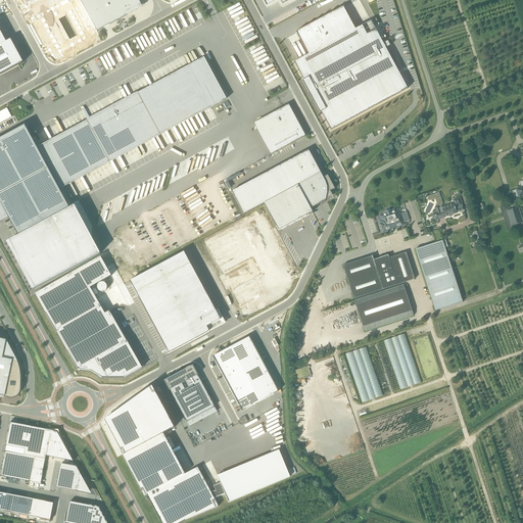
[(88,15),(81,2),(80,0),(22,0),(26,5),(21,8),(24,13),(29,10),(42,35),(37,38),(45,52),(50,50),(52,54),(53,55),(54,56),(55,57),(56,57),(57,57),(58,57),(60,57),(61,56),(63,56),(60,51),(92,35),(85,21),(90,18),(88,15)]
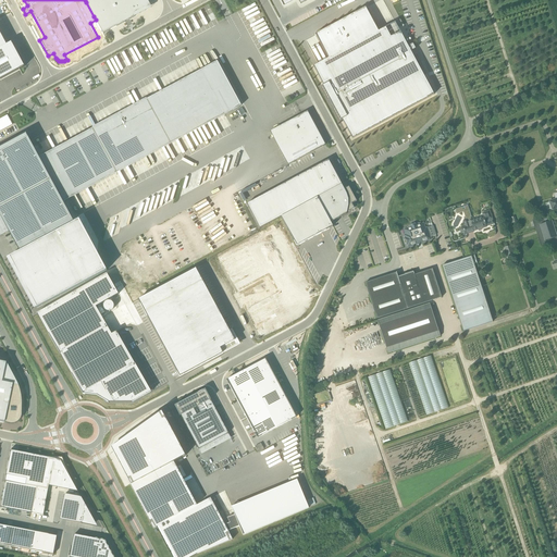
[(158,0),(89,0),(86,2),(104,34),(135,16),(134,14),(150,5),(159,1),(158,0)]
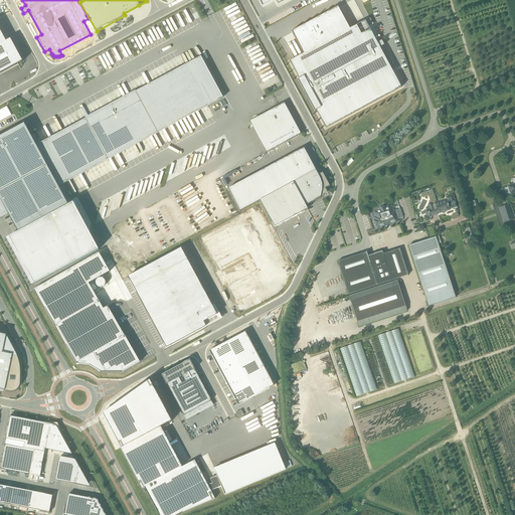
[(365,20),(289,62),(325,128),(401,88),(380,48),(385,45),(382,39),(377,42),(365,20)]
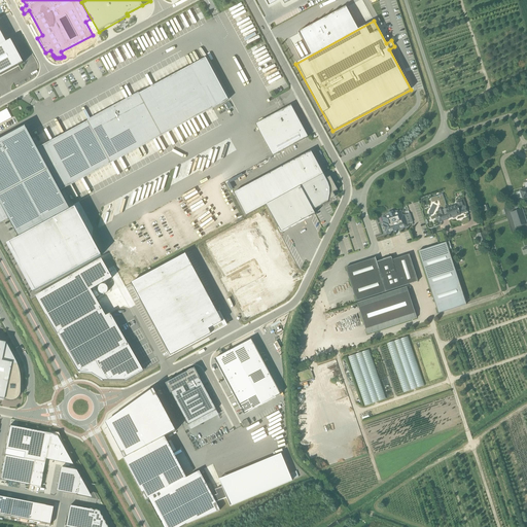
[(0,75),(24,63),(11,40),(6,43),(0,30),(0,75)]
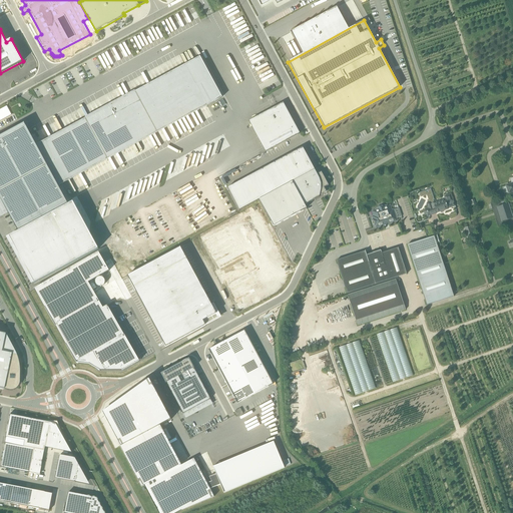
[(26,126),(0,140),(0,215),(1,217),(3,216),(9,213),(19,232),(10,237),(35,284),(101,247),(92,231),(84,235),(68,205),(66,201),(58,185),(206,105),(207,105),(185,65),(185,66),(36,146),(30,135),(26,126)]
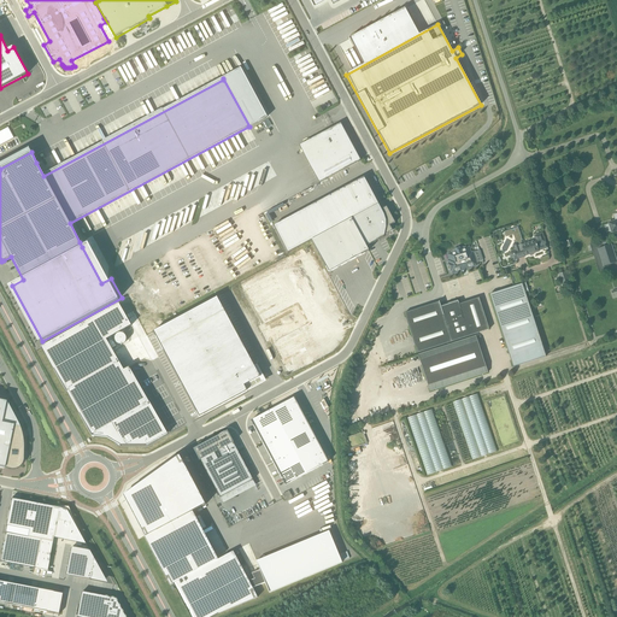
[(358,162),(339,125),(301,145),(322,182),(358,162)]
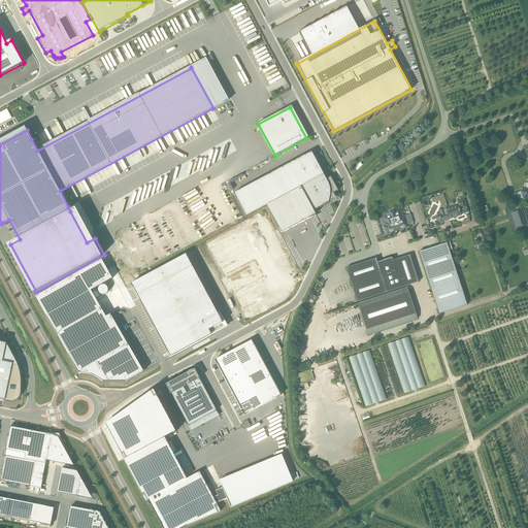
[(311,152),(234,194),(246,217),(301,188),(324,175),(311,152)]
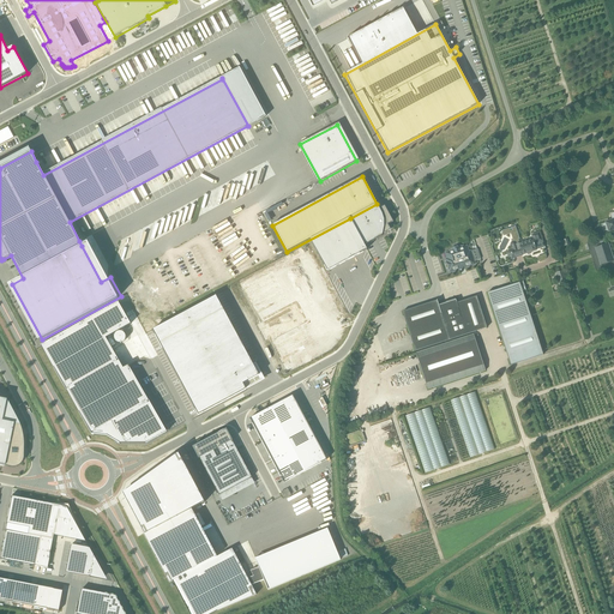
[(377,204),(350,218),(365,246),(381,236),(383,234),(386,233),(391,230),(389,224),(393,222),(385,206),(380,209),(377,204)]
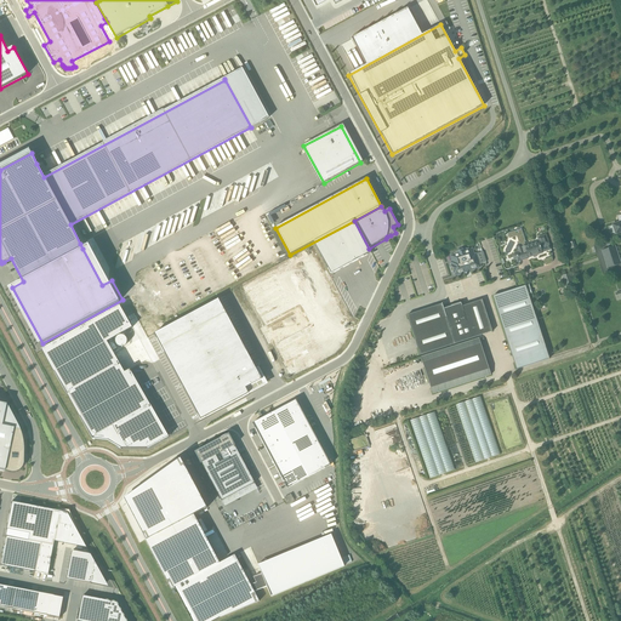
[(354,221),(314,241),(331,274),(371,252),(369,249),(354,221)]
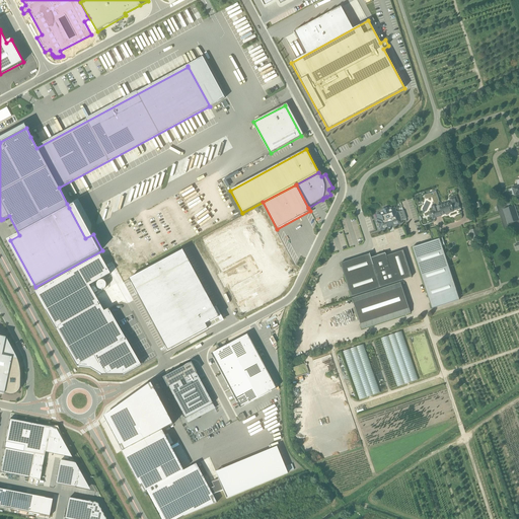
[(429,212),(428,214),(429,218),(431,219),(434,217),(442,215),(453,211),(452,208),(456,206),(456,205),(458,203),(456,198),(454,197),(450,198),(449,201),(450,203),(450,204),(446,205),(446,204),(442,205),(439,206),(438,203),(439,203),(437,196),(432,198),(434,204),(433,205),(432,207),(433,211),(432,211),(429,212)]
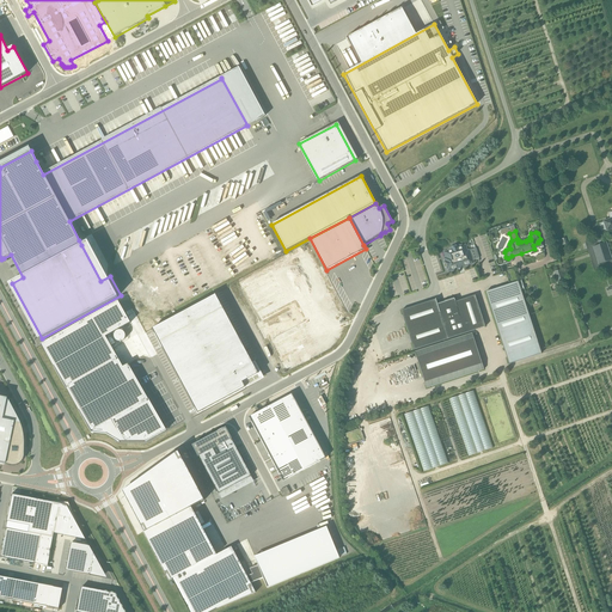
[(494,255),(491,256),(484,234),(476,237),(473,238),(473,239),(481,262),(482,269),(495,269),(493,263),(493,262),(497,261),(497,255),(494,255)]
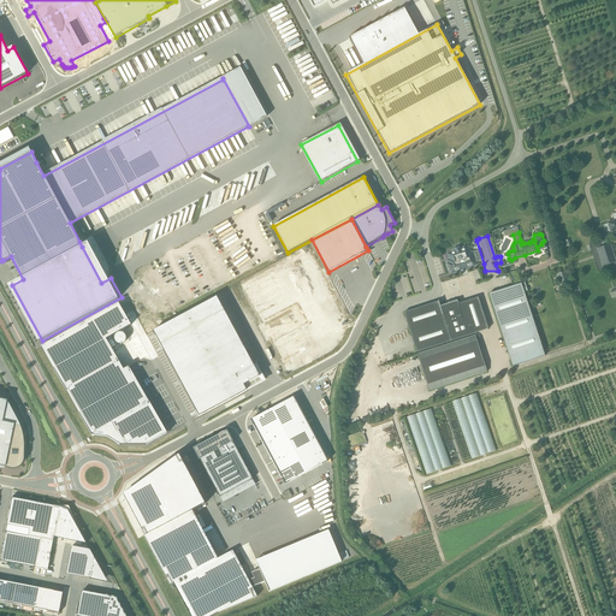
[(504,236),(499,249),(504,252),(510,238),(504,236)]
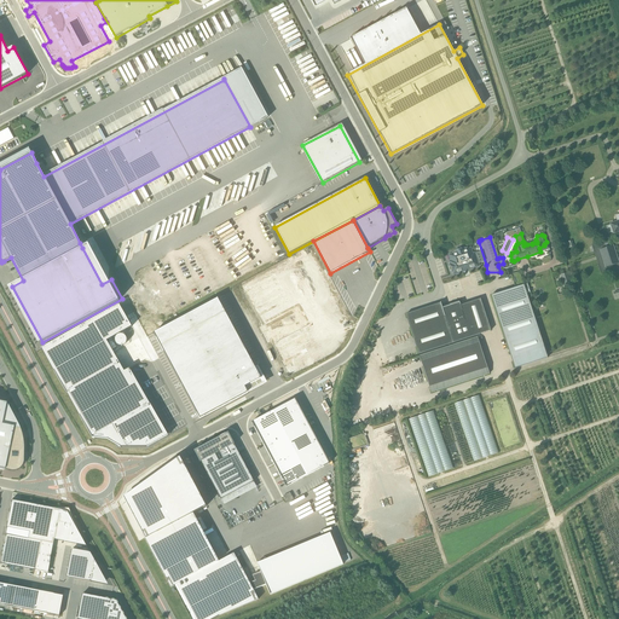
[(618,264),(613,246),(599,250),(605,268),(618,264)]
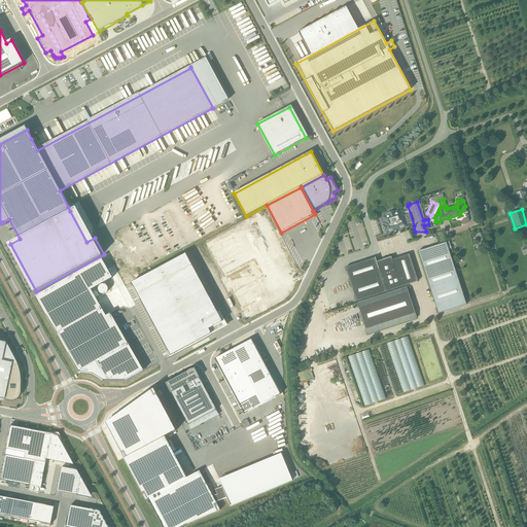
[(384,224),(386,232),(388,233),(394,231),(396,232),(398,231),(399,230),(406,227),(407,224),(405,218),(402,217),(401,213),(399,212),(394,213),(392,213),(390,213),(389,215),(385,216),(384,219),(385,222),(384,224)]
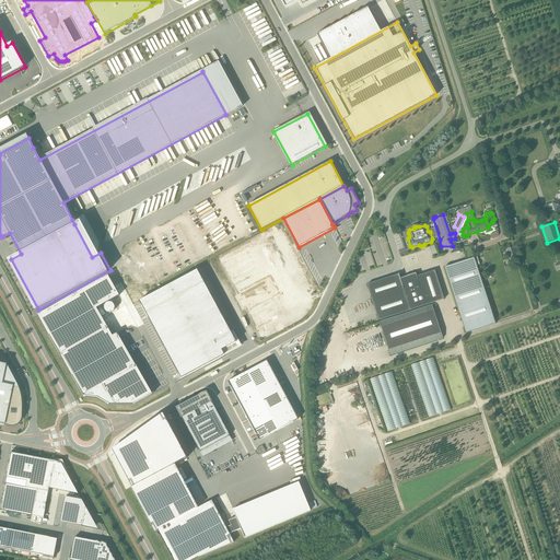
[(275,229),(220,258),(240,295),(236,298),(242,308),(245,306),(258,330),(264,328),(266,333),(301,314),(299,310),(300,310),(299,308),(308,304),(307,301),(312,298),(275,229)]
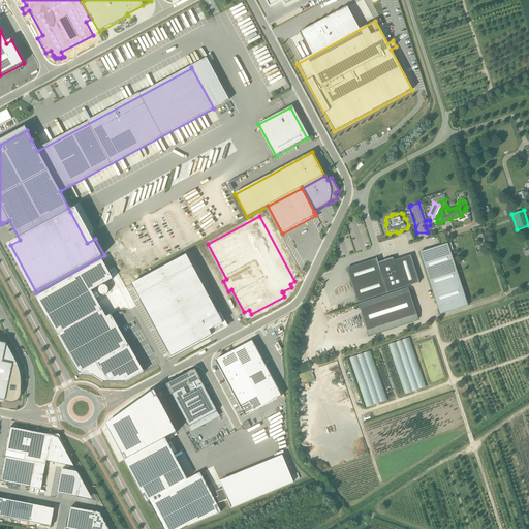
[(347,232),(359,232),(359,231),(353,217),(349,219),(349,222),(344,224),(347,232)]
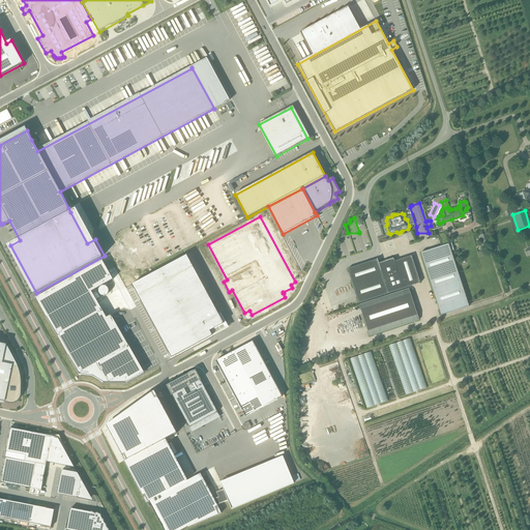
[(116,242),(107,247),(127,286),(162,266),(141,229),(136,232),(131,225),(117,233),(119,237),(115,240),(116,242)]
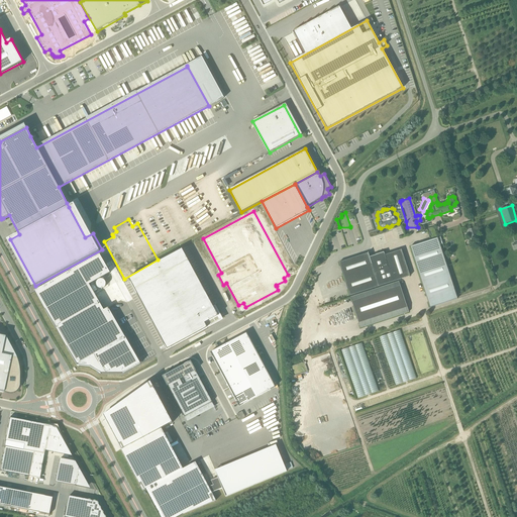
[(475,228),(468,230),(472,240),(478,237),(475,228)]
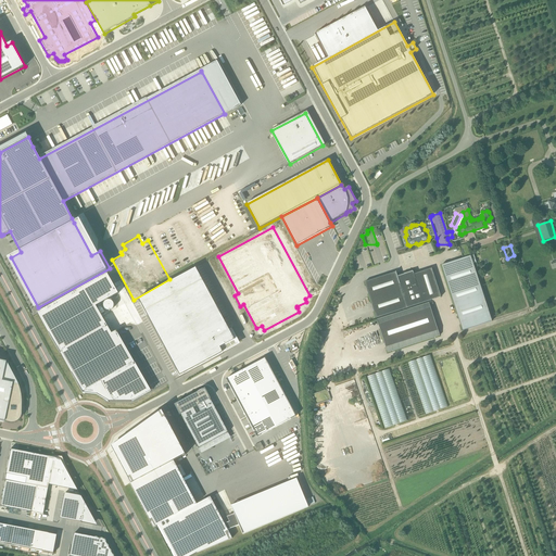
[(447,262),(445,254),(438,257),(440,265),(447,262)]
